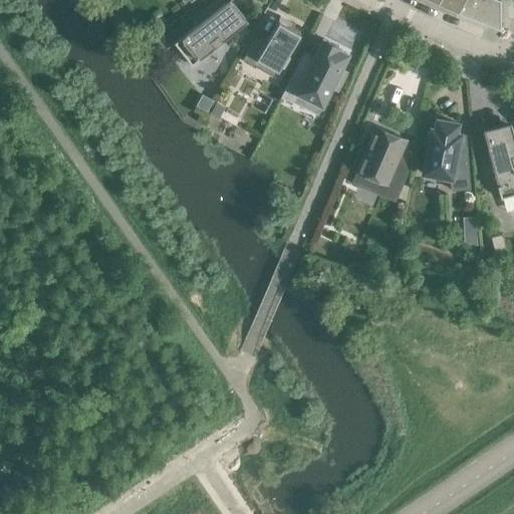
[(175,43),(185,55),(192,64),(235,31),(234,31),(245,22),(229,3),(232,0),(228,0),(198,24),(194,19),(193,21),(197,25),(175,43)]
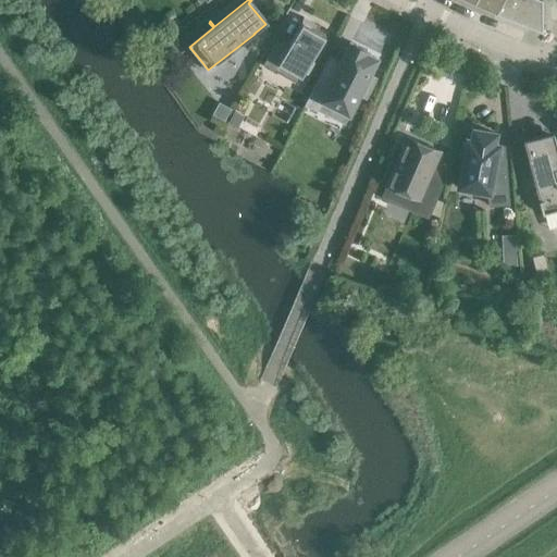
[(475,0),(474,3),(496,13),(502,0),(475,0)]
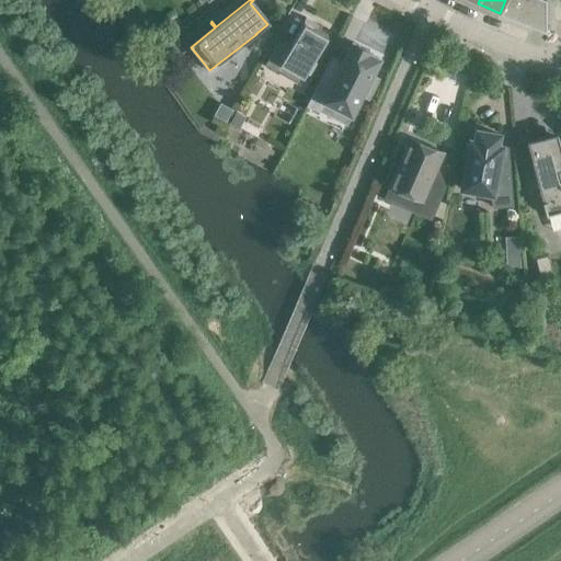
[(505,0),(500,13),(539,29),(546,32),(546,24),(545,0),(505,0)]
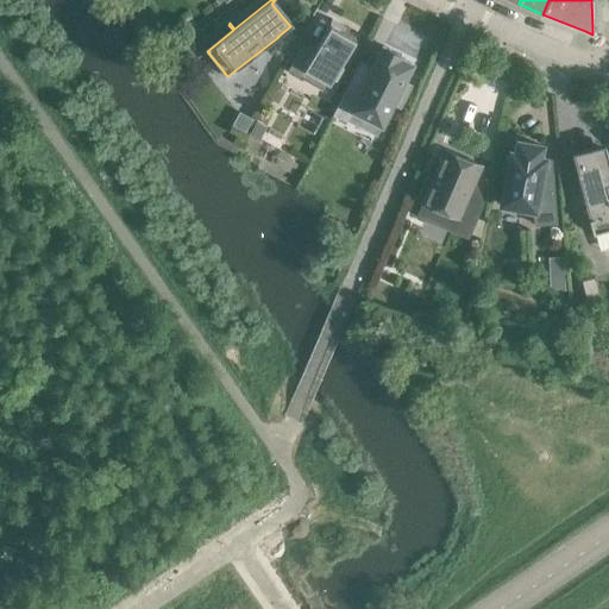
[(340,66),(356,37),(343,30),(345,26),(332,19),(326,29),(327,29),(316,48),(303,41),(288,70),(326,92),(333,79),(337,81),(344,68),(340,66)]
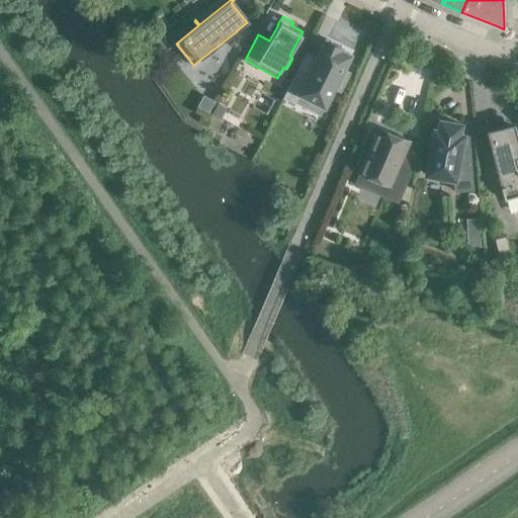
[(309,74),(297,69),(283,98),(294,104),(299,93),(325,106),(334,86),(339,89),(339,90),(340,90),(349,73),(348,72),(347,73),(342,71),(350,55),(340,50),(341,47),(326,39),(309,74)]
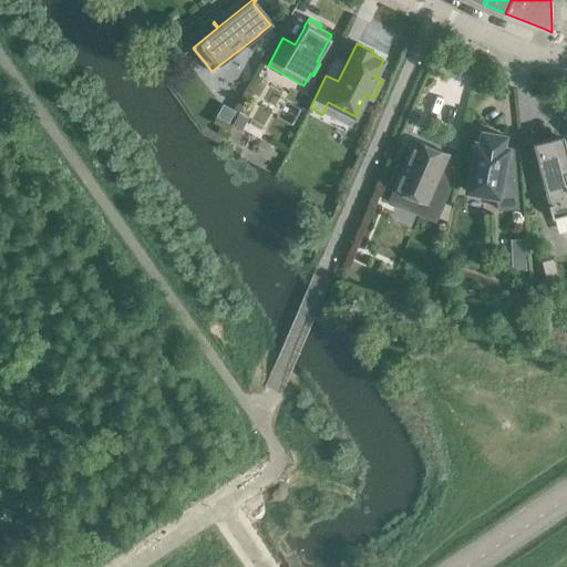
[(222,105),(216,116),(227,123),(234,112),(222,105)]
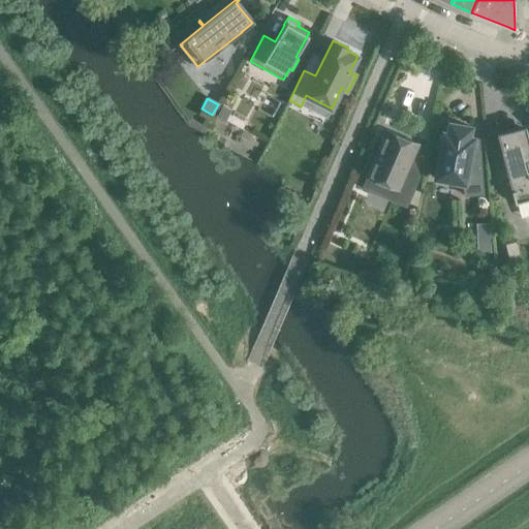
[(436,178),(464,183),(465,195),(484,194),(479,149),(471,148),(472,138),(468,137),(470,127),(450,123),(448,133),(444,133),(443,136),(439,136),(437,151),(441,152),(436,178)]
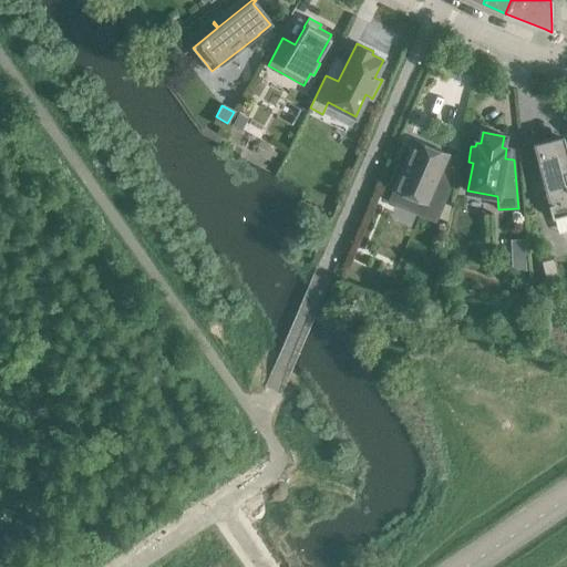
[(553,218),(566,214),(566,152),(564,138),(537,146),(534,132),(531,133),(544,186),(538,188),(538,191),(545,189),(553,218)]
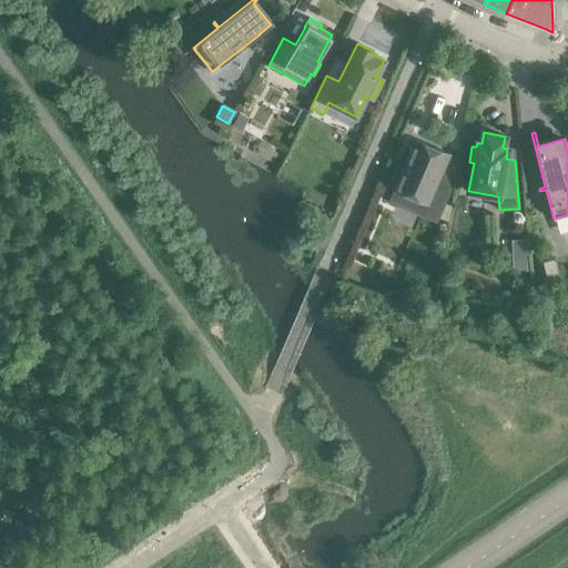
[(437,183),(449,154),(415,140),(403,168),(398,165),(392,182),(396,184),(394,189),(426,203),(422,215),(436,222),(450,190),(437,183)]
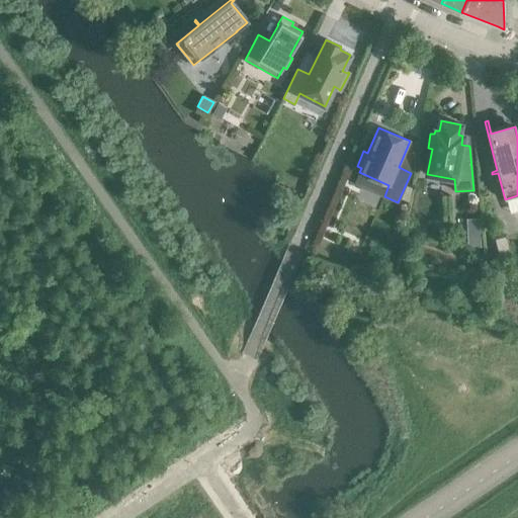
[(497,240),(496,240),(500,255),(510,252),(507,238),(497,240)]
